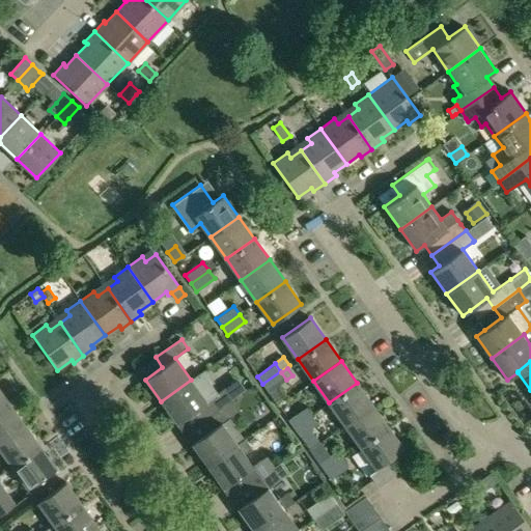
[(280,371),(262,384),(269,393),(278,386),(286,380),(281,372),(280,371)]
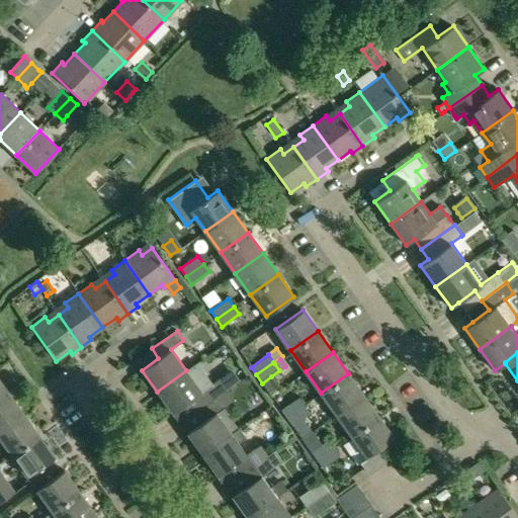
[(186,370),(157,392),(172,413),(188,401),(196,411),(225,391),(218,380),(211,384),(203,373),(196,363),(186,370)]
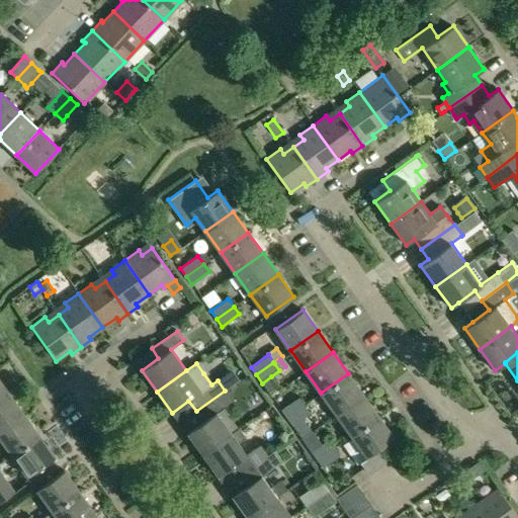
[(348,373),(321,393),(336,414),(363,395),(348,373)]
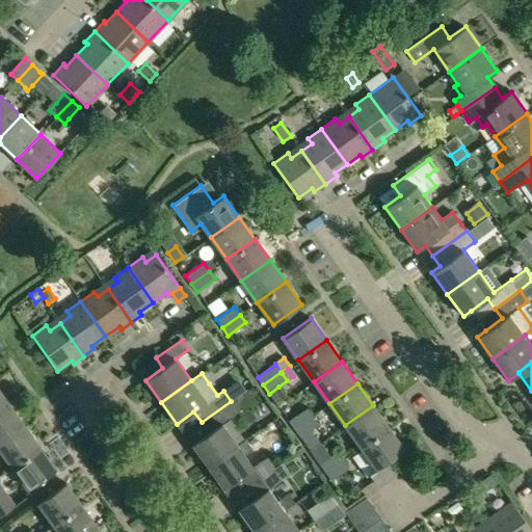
[(0,390),(0,409),(9,403),(0,390)]
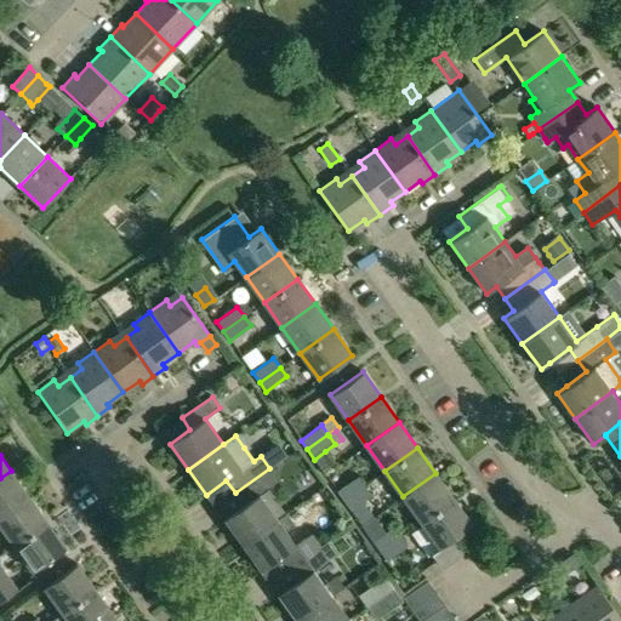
[(244,505),(224,519),(243,545),(278,519),(258,494),(267,489),(279,480),(269,468),(235,493),(244,505)]
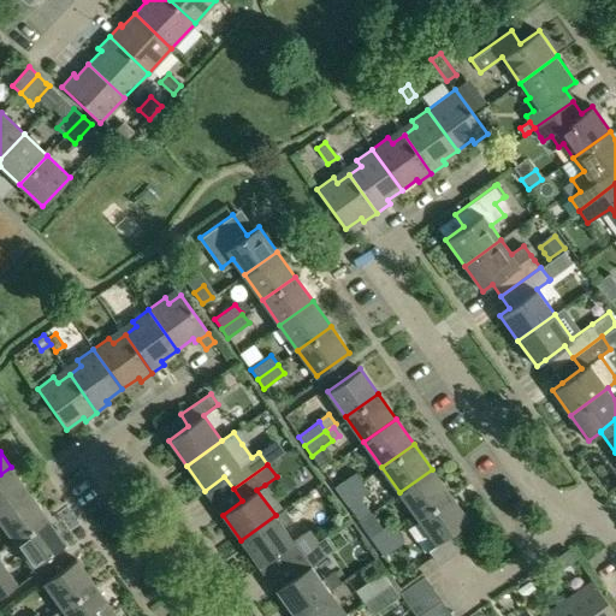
[(11,467),(0,474),(0,511),(29,492),(11,467)]
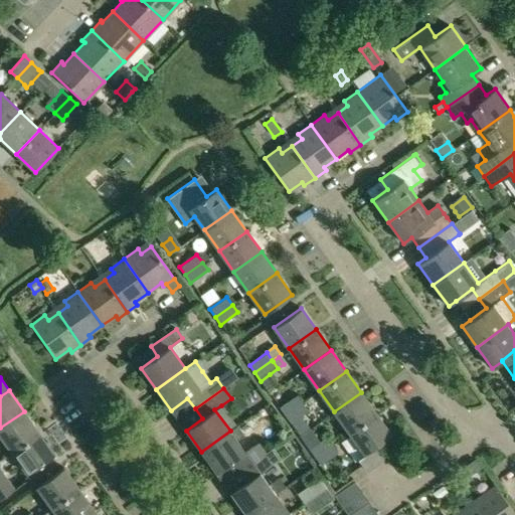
[(361,392),(334,411),(349,433),(376,413),(361,392)]
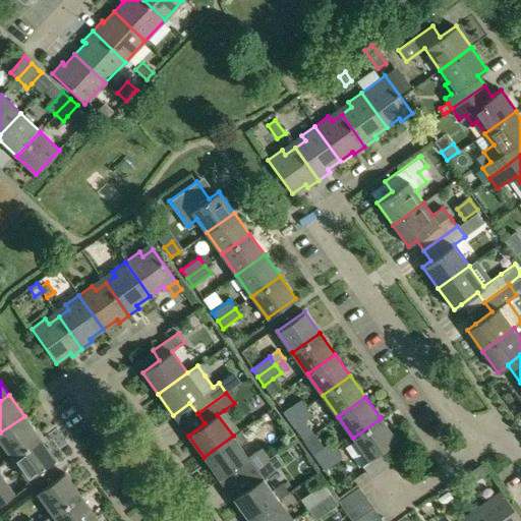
[(300,399),(282,412),(288,419),(305,407),(300,399)]
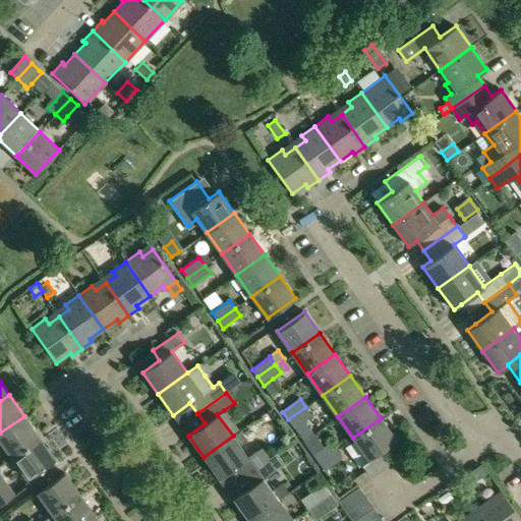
[(305,407),(288,419),(294,427),(311,415),(305,407)]
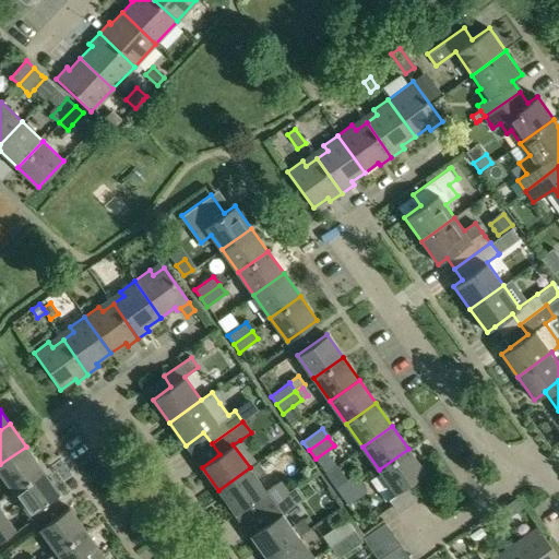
[(26,447),(0,464),(0,473),(12,490),(43,470),(26,447)]
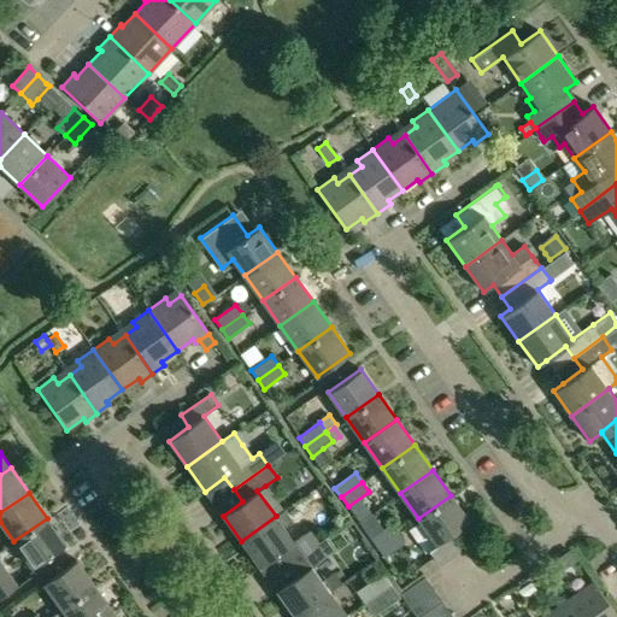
[(451,495),(418,518),(436,544),(453,532),(469,521),(451,495)]
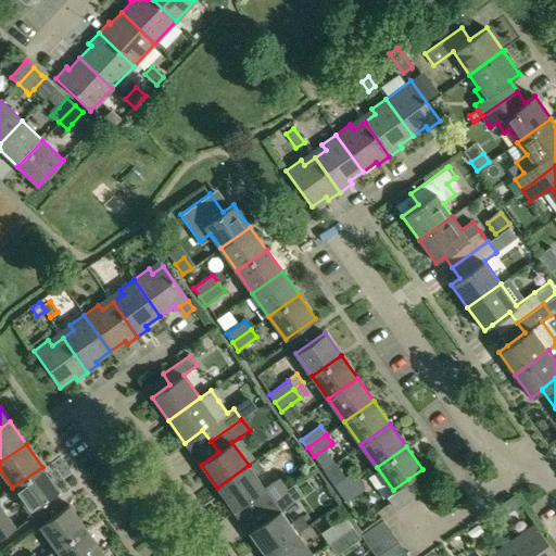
[(249,465),(217,488),(234,510),(251,498),(258,508),(286,490),(278,479),(265,489),(255,476),(262,470),(255,460),(249,465)]
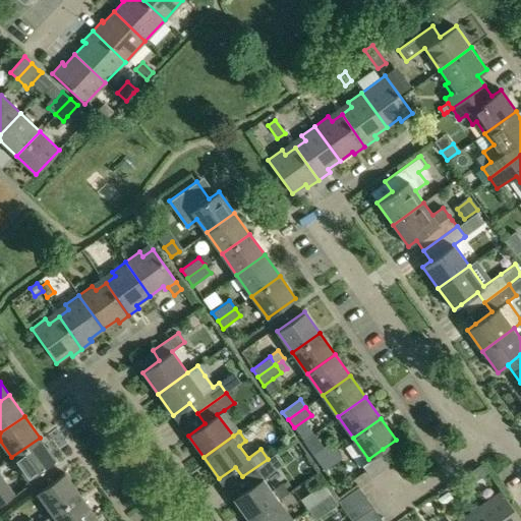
[(40,438),(11,457),(27,479),(55,459),(40,438)]
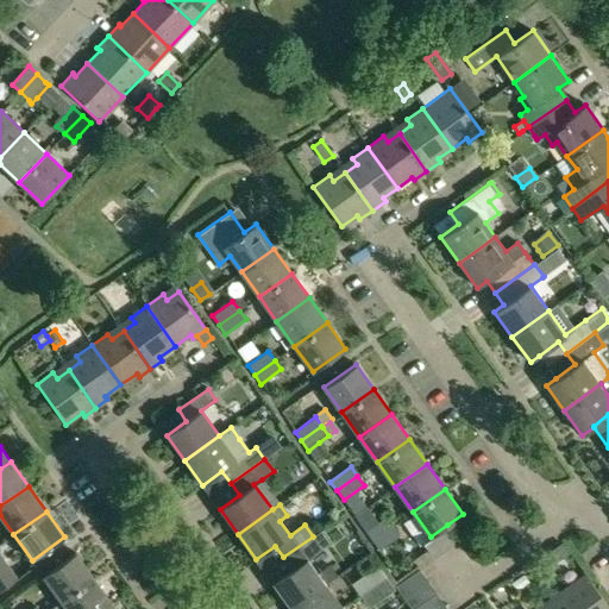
[(378,521),(365,531),(372,540),(393,526),(387,516),(378,521)]
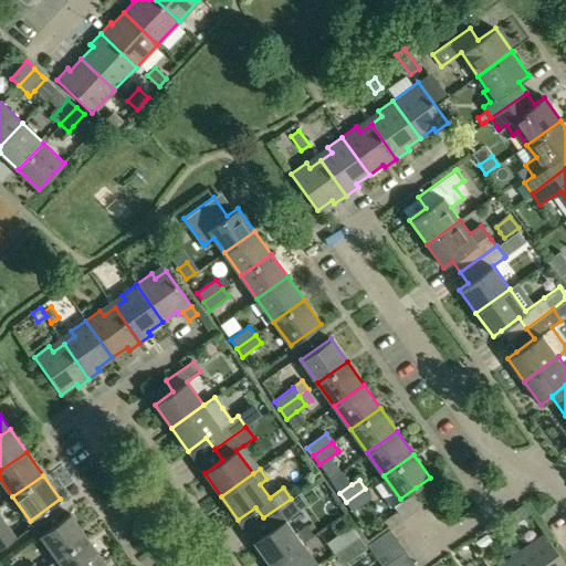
[(400,499),(392,504),(402,517),(426,502),(416,488),(400,499)]
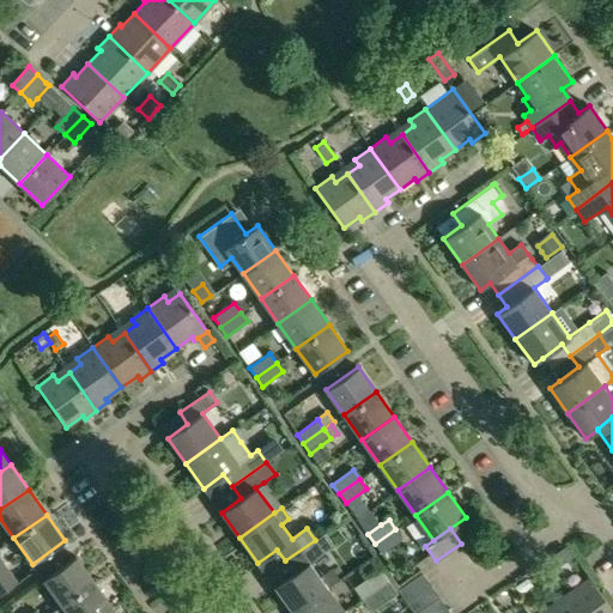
[(395,529),(375,544),(381,553),(402,539),(395,529)]
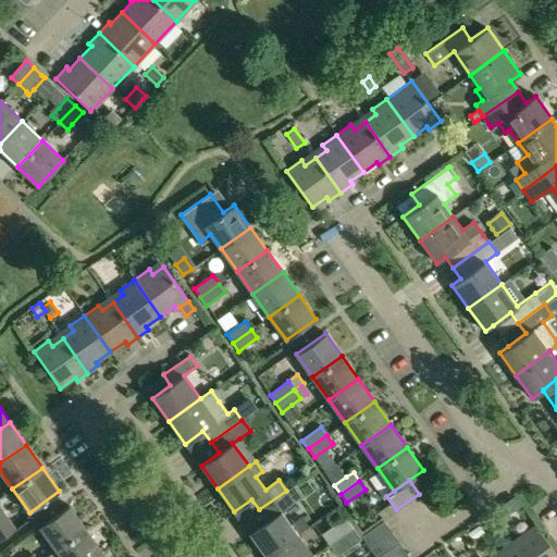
[(268,521),(249,533),(265,556),(297,533),(307,527),(301,518),(291,525),(281,510),(294,500),(301,495),(294,485),(286,491),(259,509),(268,521)]
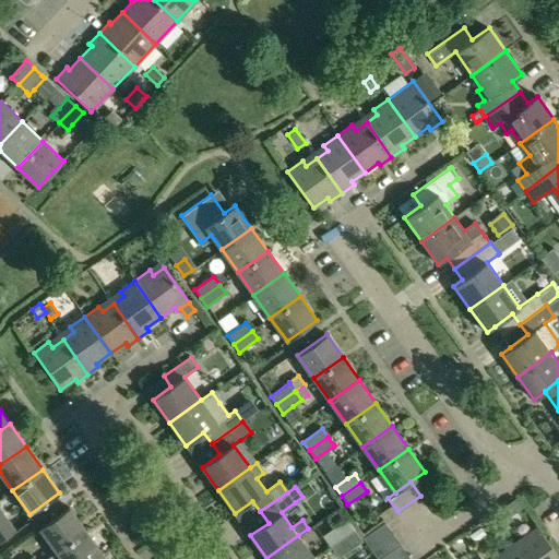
[(516,499),(506,507),(512,515),(523,508),(516,499)]
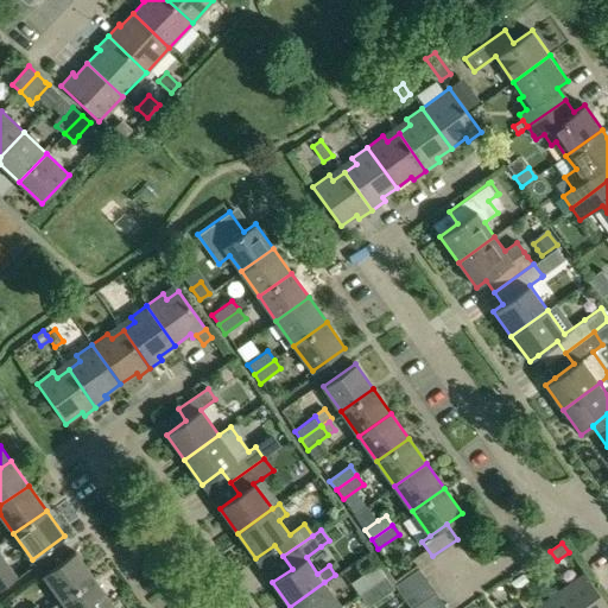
[(75,551),(43,574),(61,600),(93,576),(75,551)]
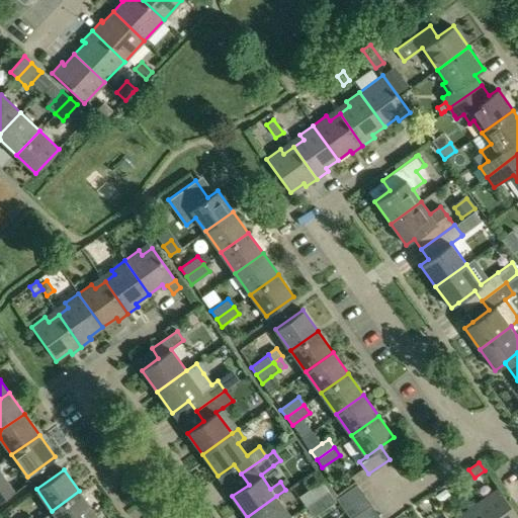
[(0,505),(16,495),(0,471),(0,505)]
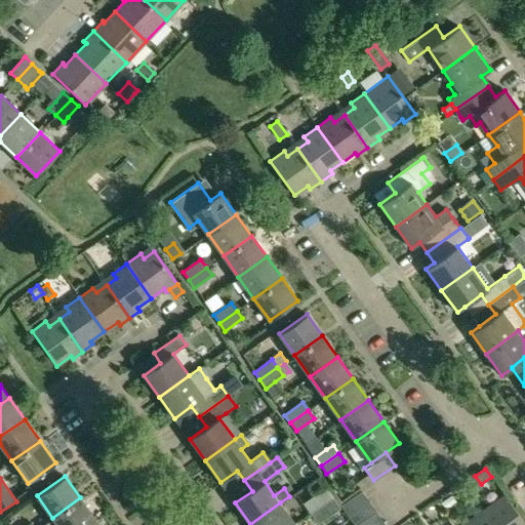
[(325,487),(303,502),(311,514),(332,497),(325,487)]
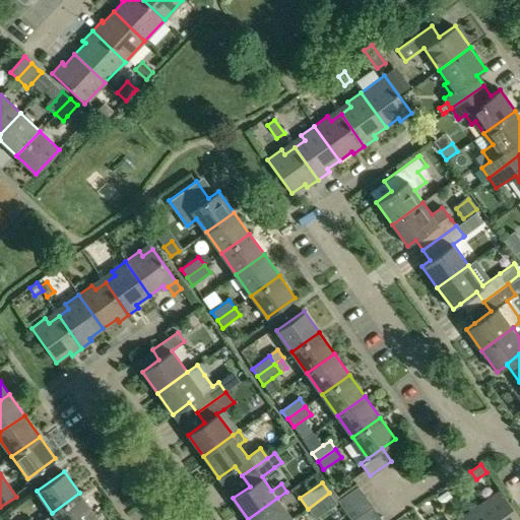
[(359,485),(337,501),(344,511),(366,496),(359,485)]
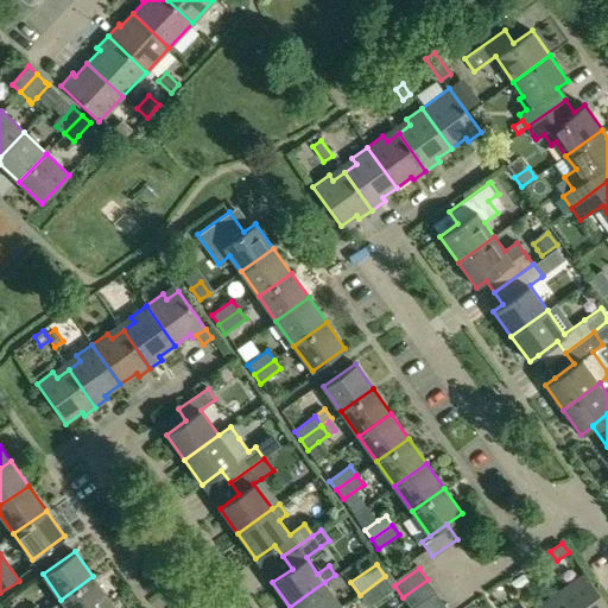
[(607,607),(607,605),(584,571),(556,593),(568,607),(607,607)]
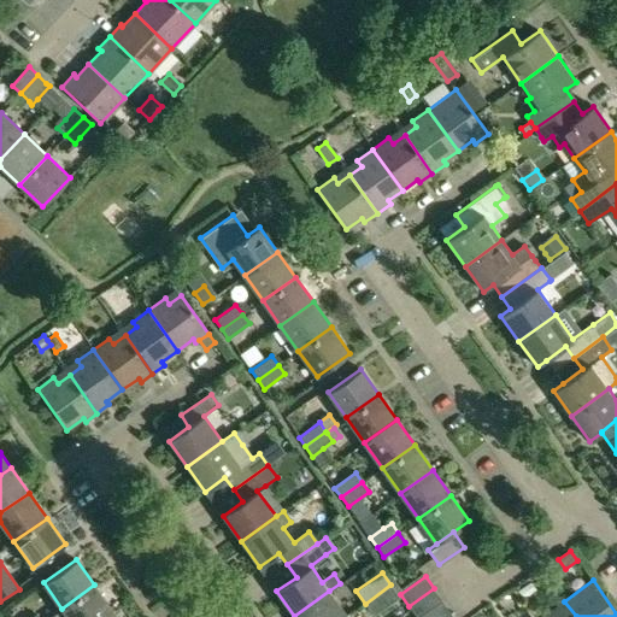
[(532,582),(519,591),(524,598),(536,589),(532,582)]
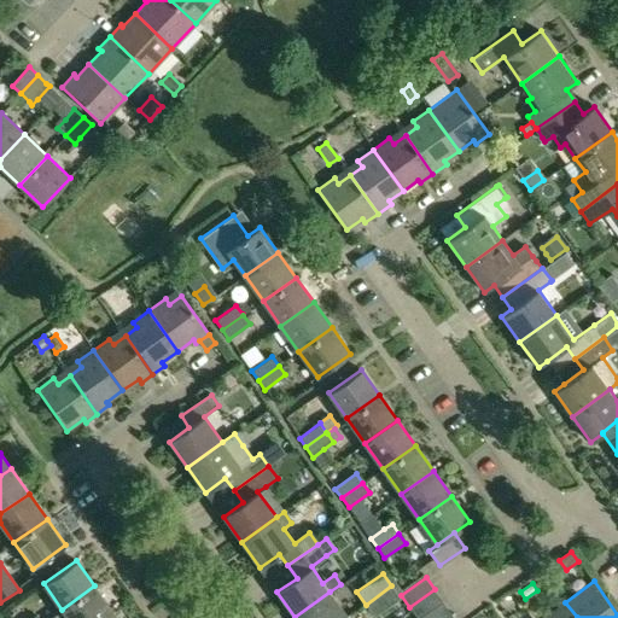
[(94,586),(62,610),(68,617),(101,617),(112,611),(94,586)]
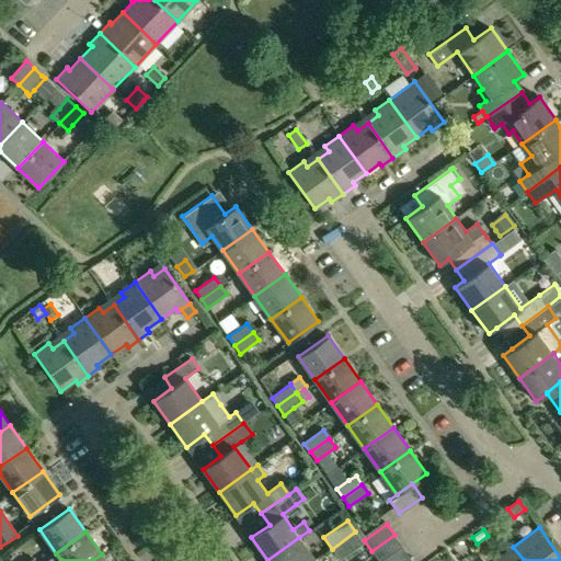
[(355,531),(332,549),(340,560),(364,544),(355,531)]
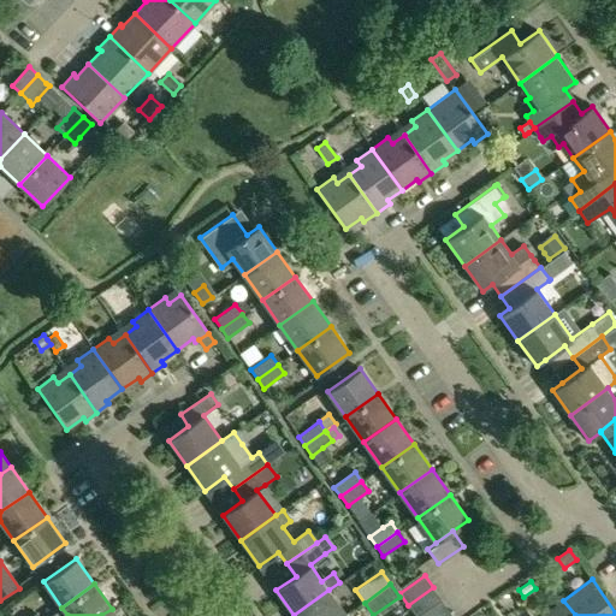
[(433,587),(408,605),(416,615),(418,615),(442,599),(433,587)]
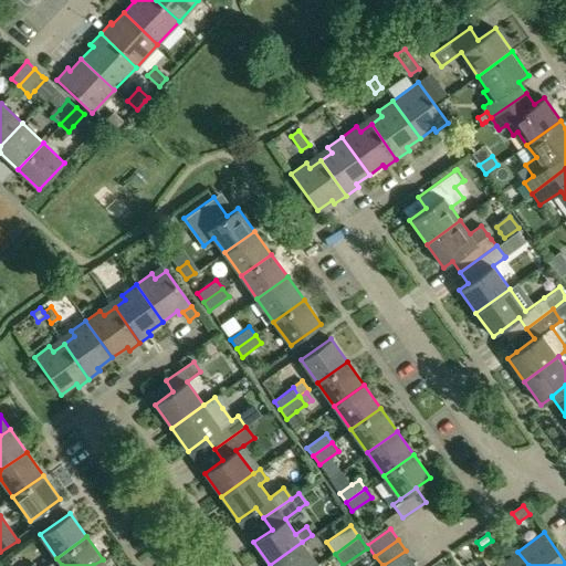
[(318,565),(302,542),(270,565),(318,565)]
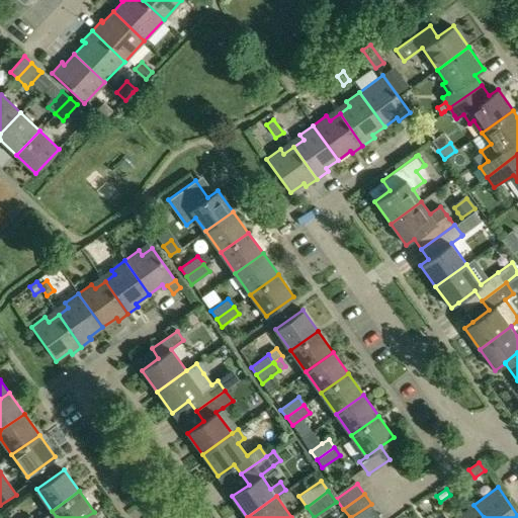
[(371,504),(351,517),(372,517),(378,514),(371,504)]
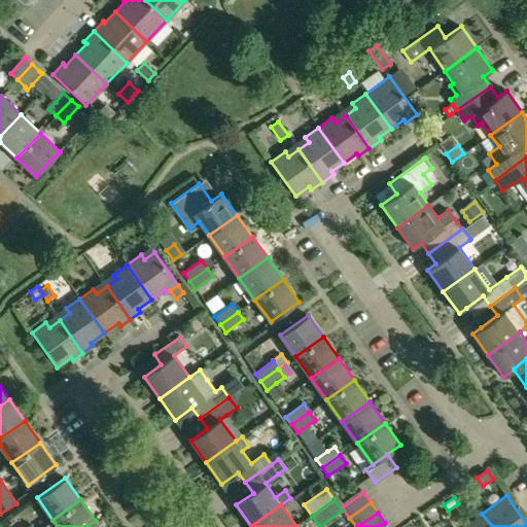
[(492,526),(482,514),(462,526),(492,526)]
